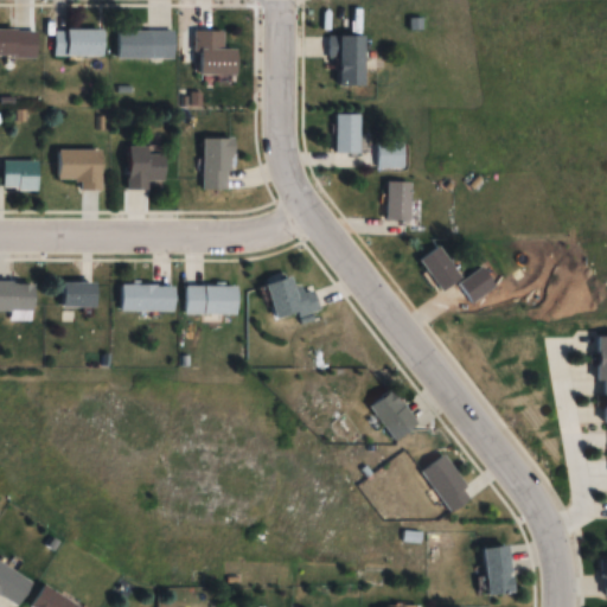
[(19,30),(0,29),(0,56),(19,56),(19,30)]
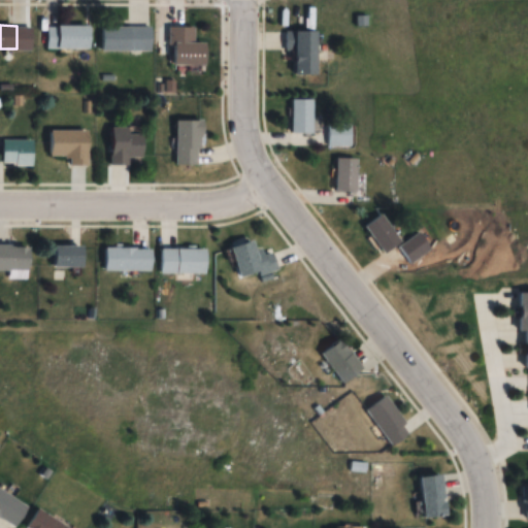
[(91,51),(91,26),(47,26),(47,51),(91,51)]
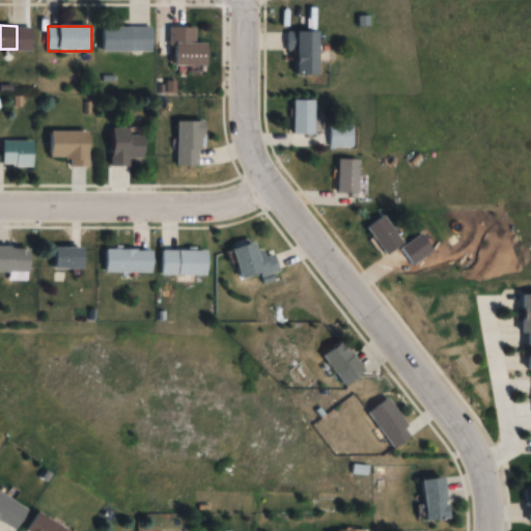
[(152,27),(104,27),(104,52),(152,52),(152,27)]
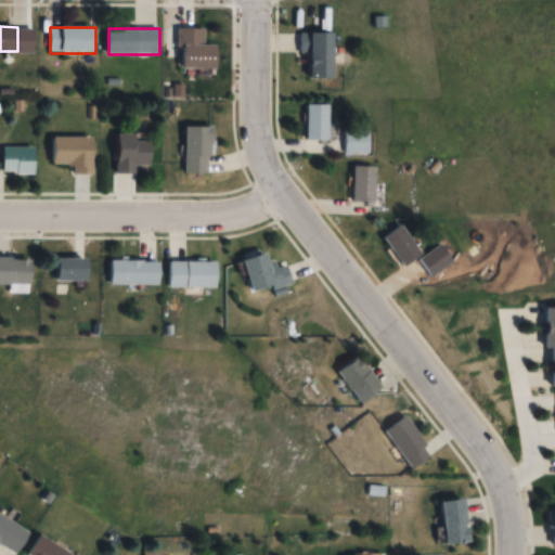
[(217,44),(205,44),(205,28),(178,28),(178,69),(217,69),(217,44)]
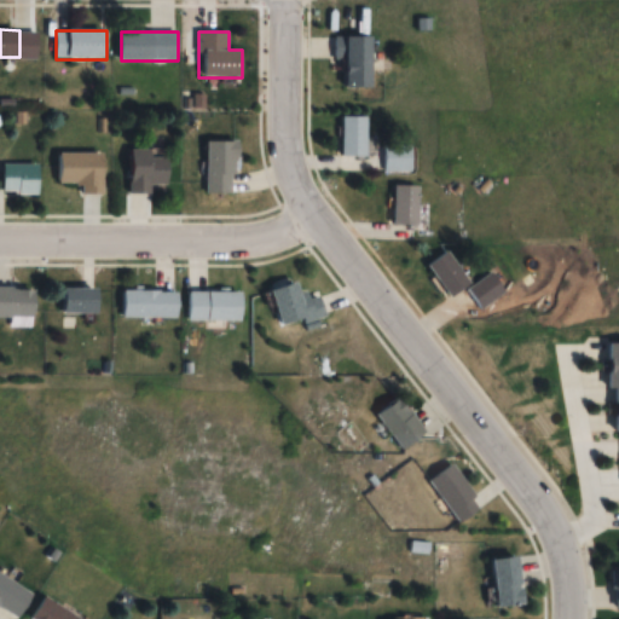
[(372,38),(335,38),(335,59),(347,59),(347,88),(372,88),(372,38)]
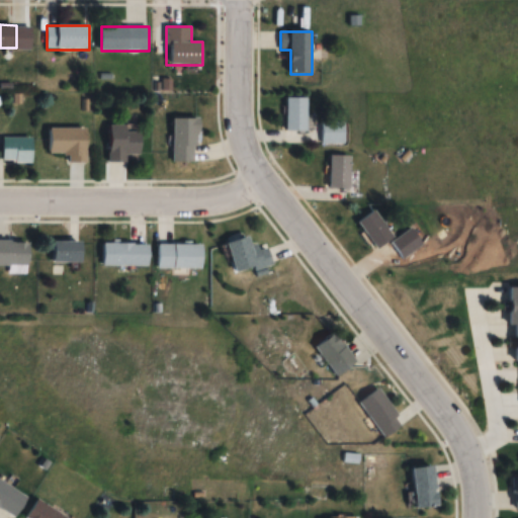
[(286,132),(308,132),(308,98),(286,98),(286,132)]
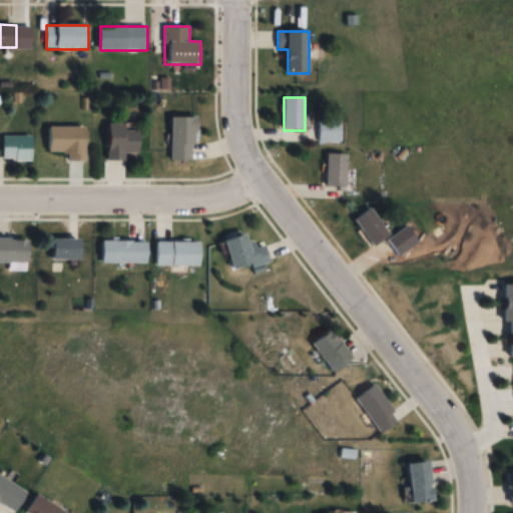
[(172,118),(172,161),(196,161),(196,118),(172,118)]
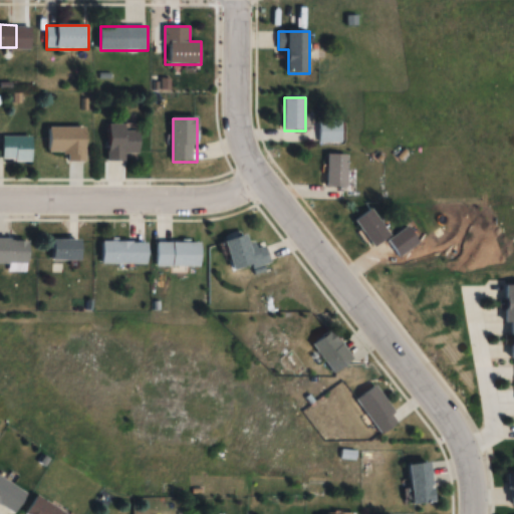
[(318,144),(341,144),(341,120),(318,120),(318,144)]
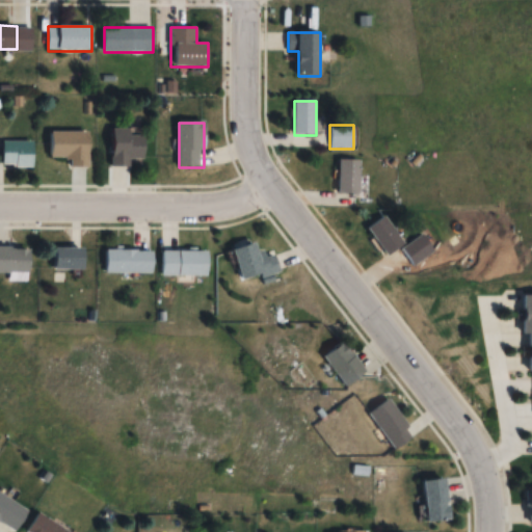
[(144,159),(144,129),(112,129),(112,167),(131,167),(131,159),(144,159)]
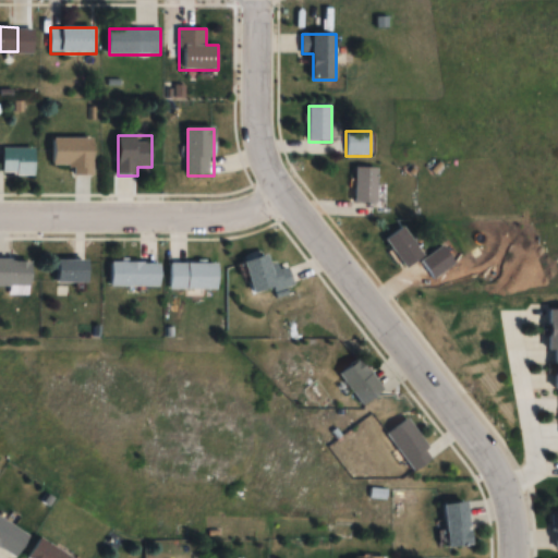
[(95,140),(53,140),(53,167),(74,167),(74,176),(95,176),(95,140)]
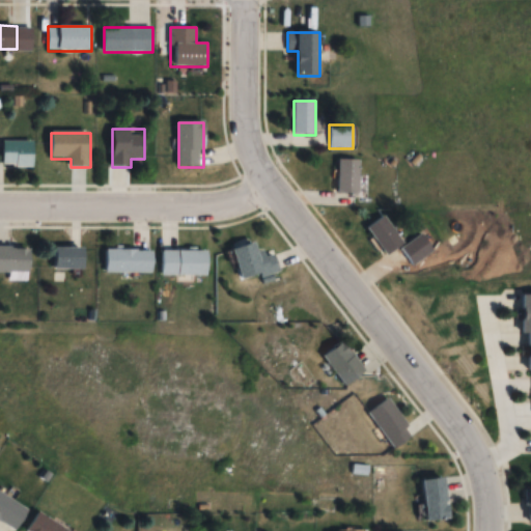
[(33,141),(3,141),(3,167),(33,167),(33,141)]
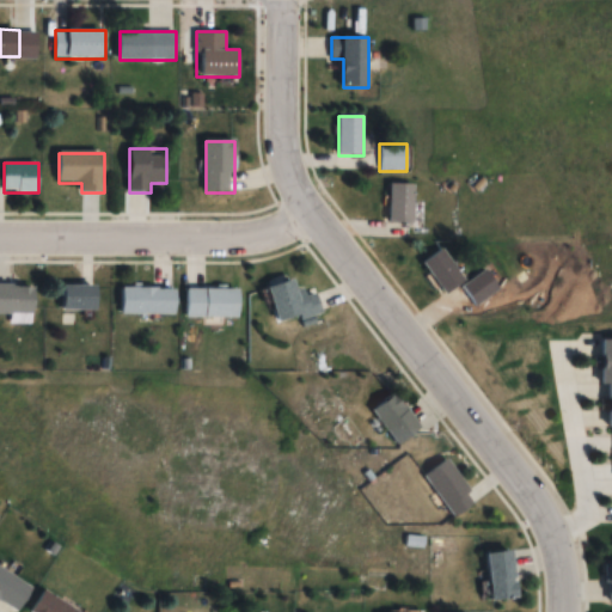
[(414,224),(414,184),(390,184),(390,224),(414,224)]
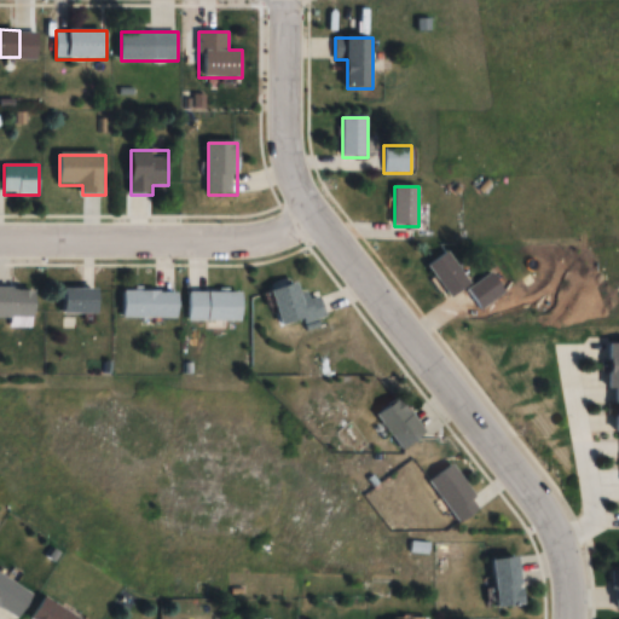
[(449,298),(469,287),(450,253),(431,264),(449,298)]
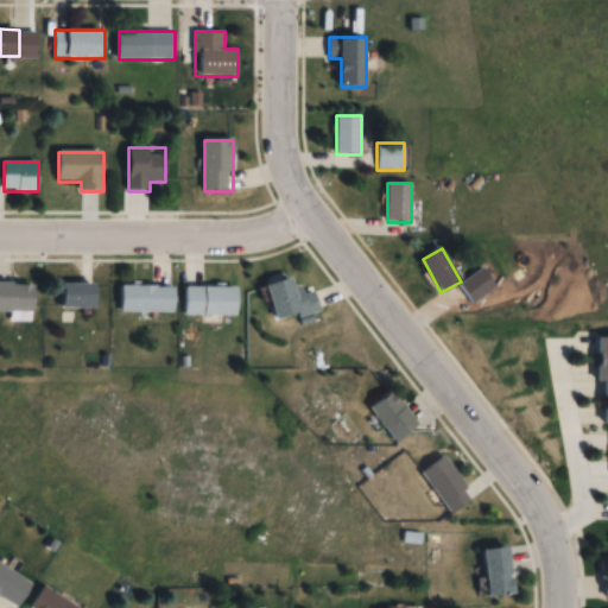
[(473,302),(495,289),(483,270),(461,284),(473,302)]
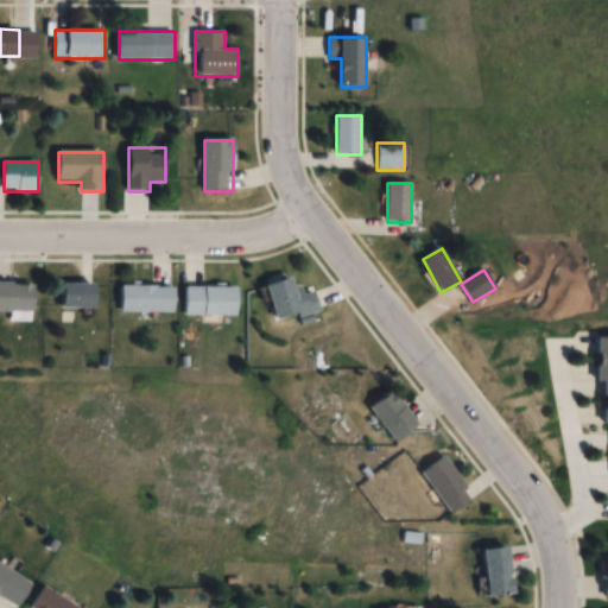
[(267,285),(277,321),(320,310),(315,289),(297,293),(293,279),(267,285)]
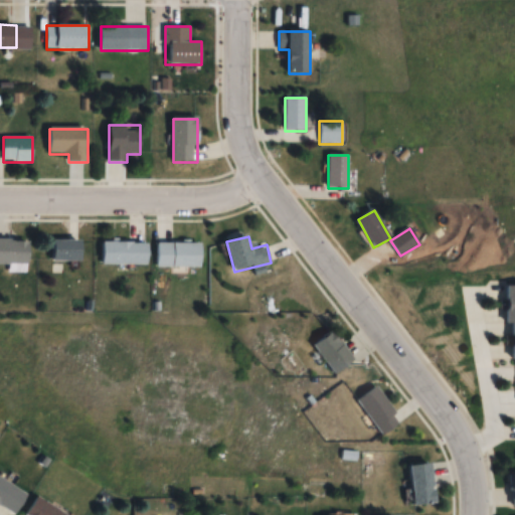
[(0,264),(29,265),(29,238),(0,238),(0,264)]
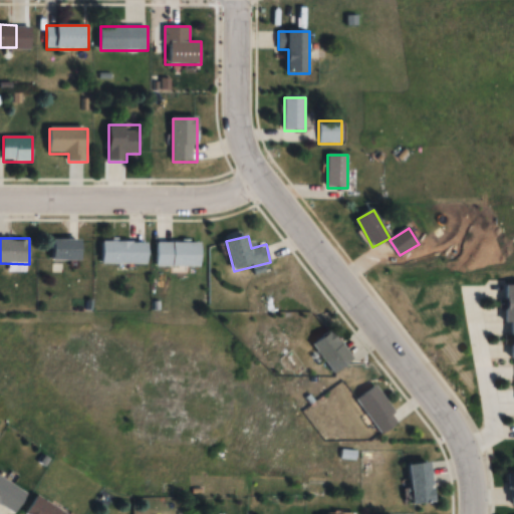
[(82,240),(53,240),(53,260),(82,260),(82,240)]
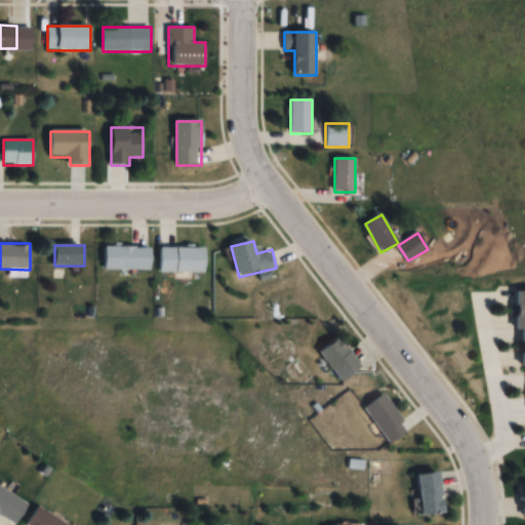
[(152,247),(105,247),(105,269),(152,269),(152,247)]
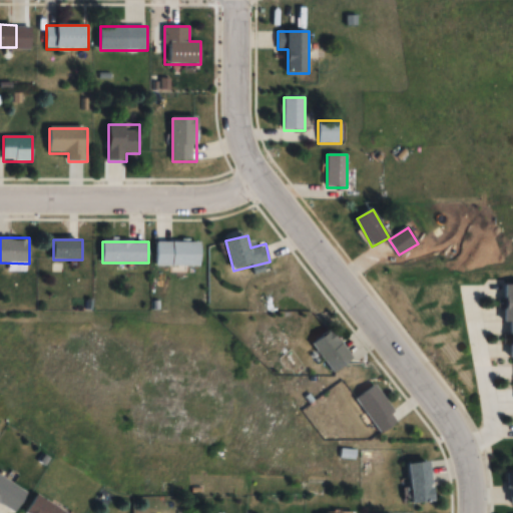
[(200,241),(156,241),(156,266),(200,266),(200,241)]
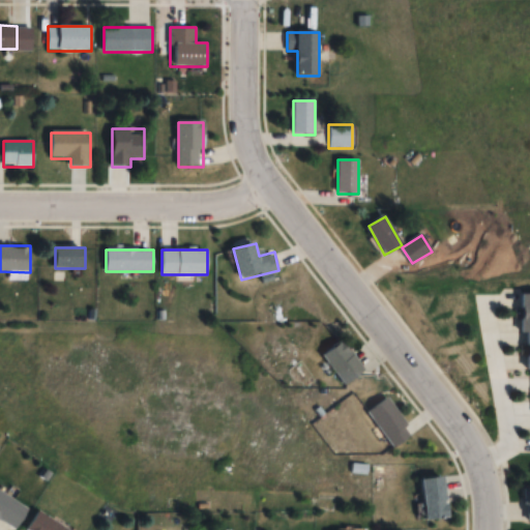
[(324,356),(347,386),(366,372),(344,342),(324,356)]
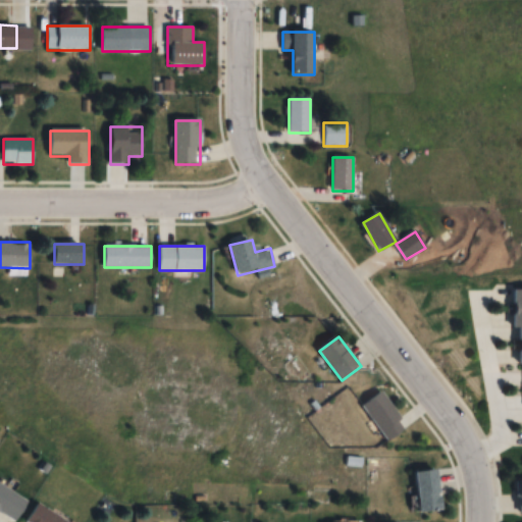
[(363,406),(388,442),(407,429),(382,393),(363,406)]
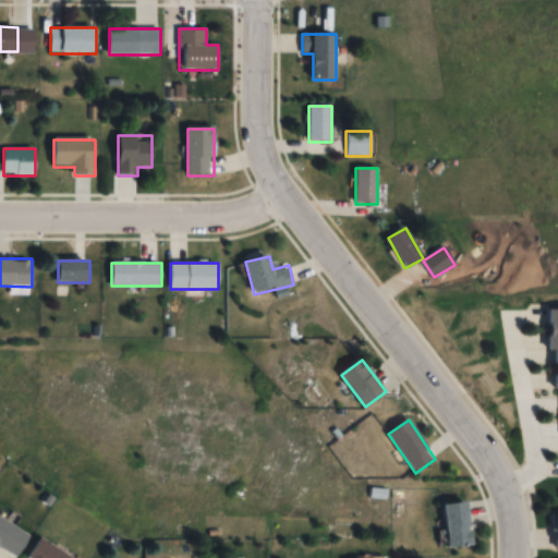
[(445,506),(449,548),(473,546),(469,504),(445,506)]
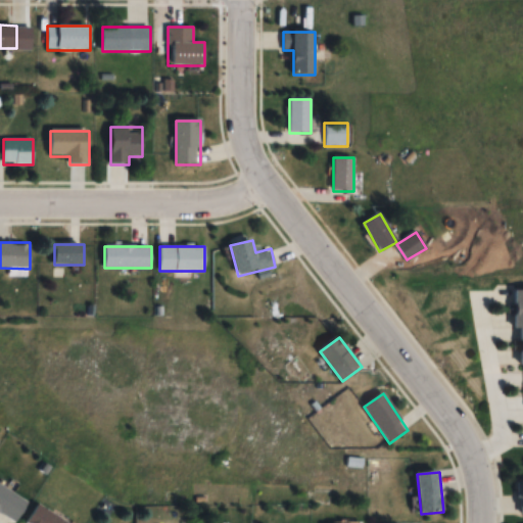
[(0,513),(17,522),(29,502),(0,485),(0,513)]
